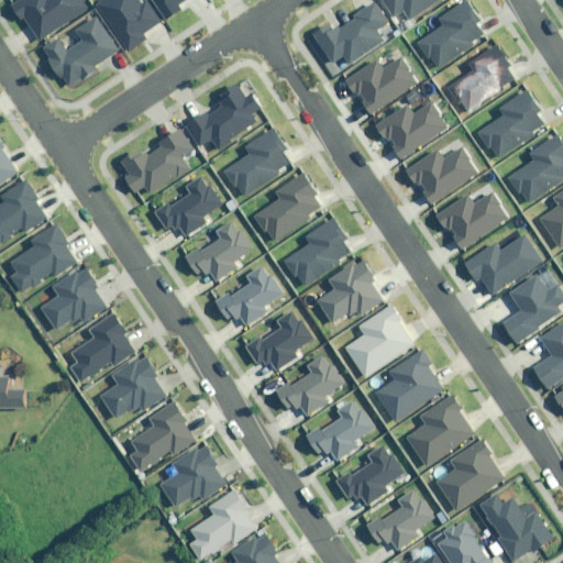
[(89,9),(83,0),(22,0),(15,6),(41,42),(89,9)]
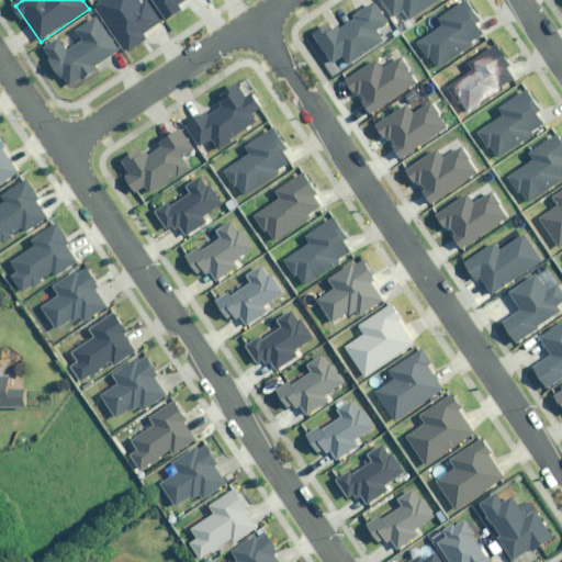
[(143,4),(139,0),(107,0),(98,6),(130,54),(150,40),(147,35),(164,24),(148,1),(143,4)]
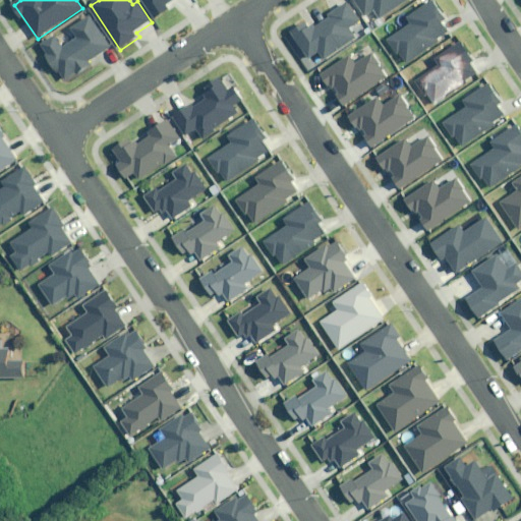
[(174,0),(142,0),(156,18),(169,9),(166,6),(174,0)]
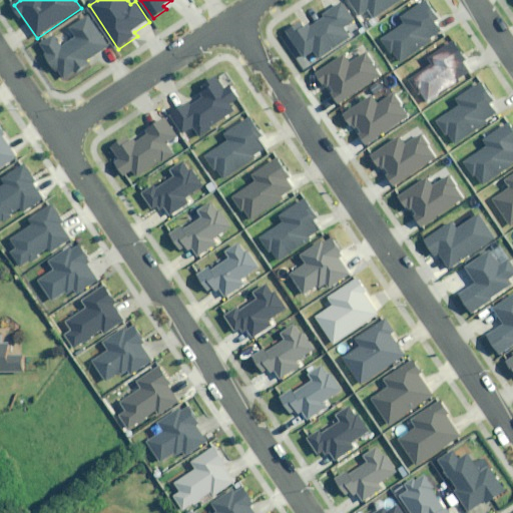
[(397,0),(348,0),(359,15),(366,9),(372,18),(397,0)]
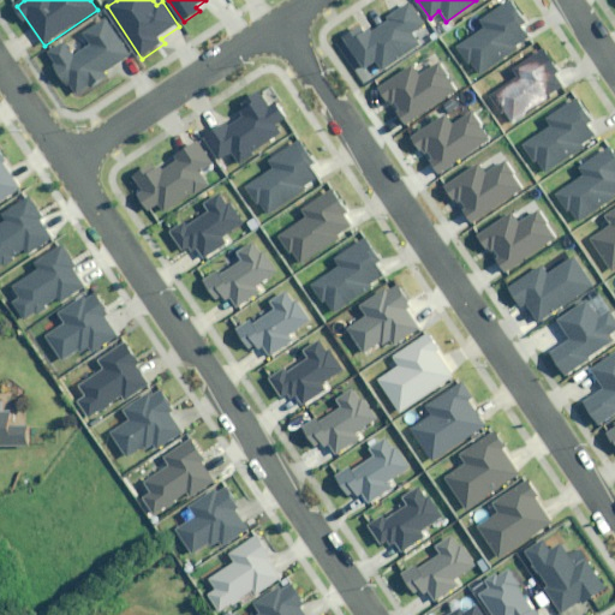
[(529,34),(507,4),(479,23),(484,30),(458,48),(477,76),(515,48),(513,45),(529,34)]
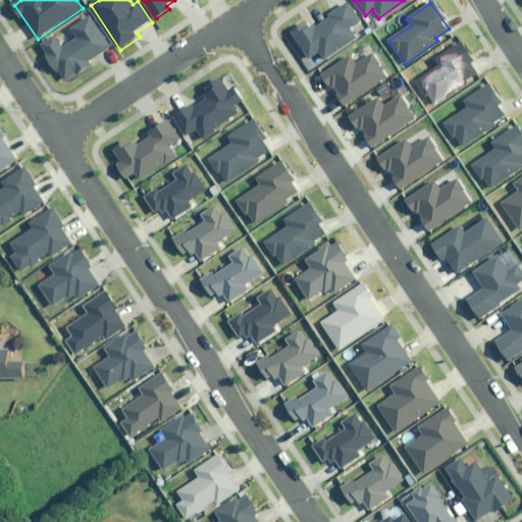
[(302,22),(289,32),(307,58),(318,51),(323,58),(355,36),(349,28),(359,20),(347,4),(308,32),(302,22)]
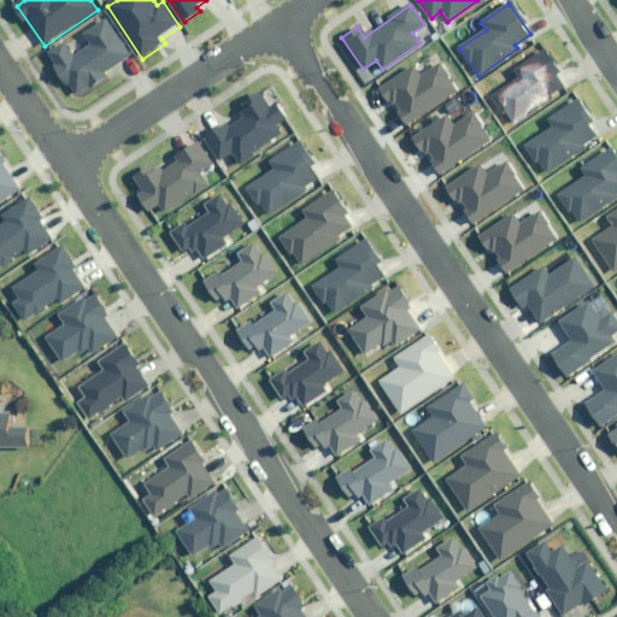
[(64,42),(45,54),(53,66),(52,68),(63,86),(66,83),(76,98),(106,77),(103,74),(128,57),(103,18),(80,33),(89,46),(74,57),(64,42)]
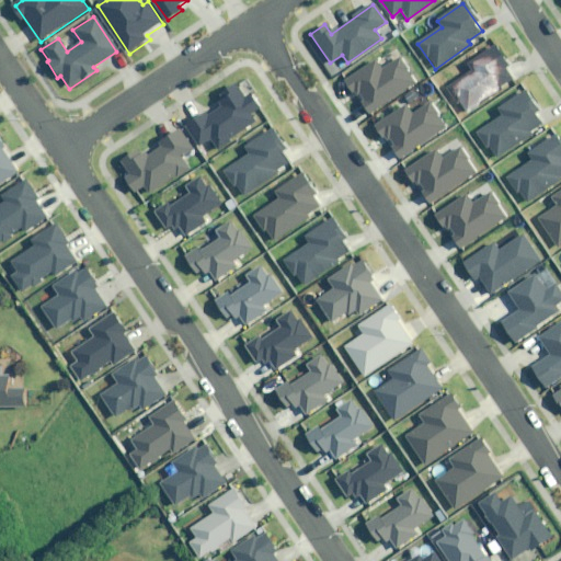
[(510,65),(496,46),(471,65),(474,69),(449,88),(468,114),(515,79),(506,67),(510,65)]
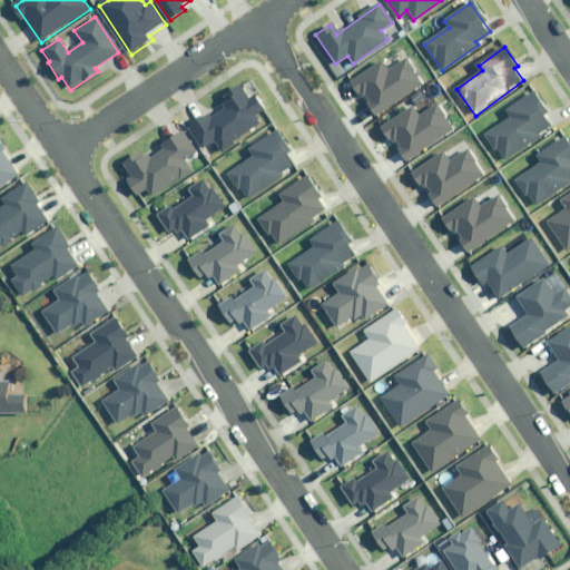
[(381,60),(350,81),(360,96),(363,94),(370,101),(366,105),(374,116),(420,84),(404,61),(389,71),(381,60)]
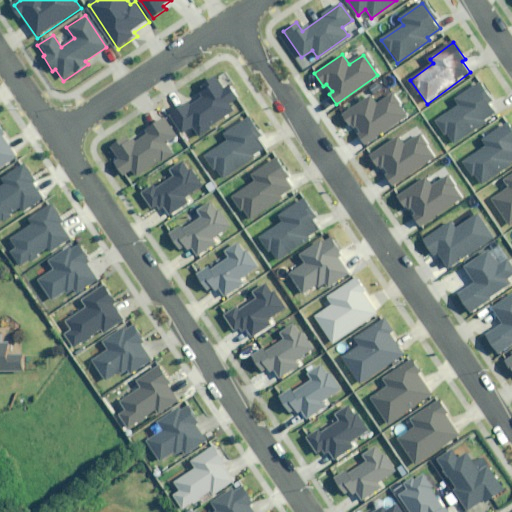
[(202,139),(212,132),(208,126),(233,110),(230,105),(237,100),(229,86),(224,89),(216,76),(204,84),(206,87),(201,90),(205,97),(192,105),(190,102),(170,114),(184,136),(196,129),(202,139)]
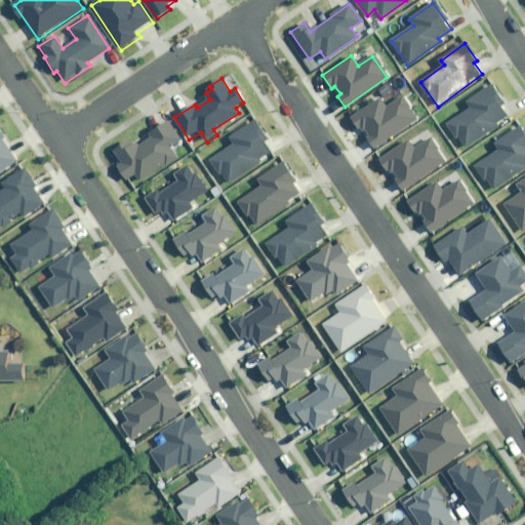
[(503,103),(491,85),(466,103),(470,109),(446,125),(462,149),(508,118),(499,106),(503,103)]
